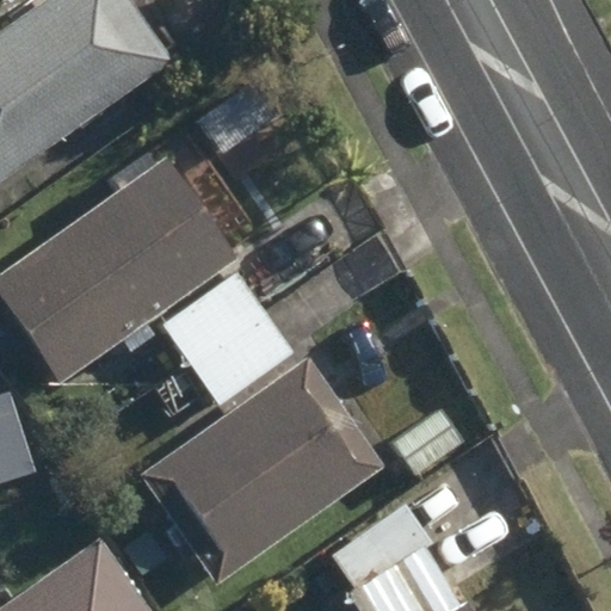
[(44,0),(0,31),(0,180),(173,61),(131,0),(44,0)]
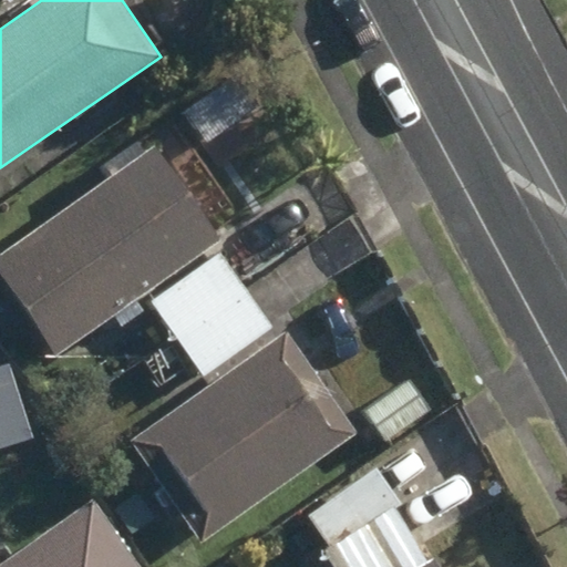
[(222,239),(164,157),(176,157),(186,148),(186,136),(178,127),(165,127),(155,135),(155,148),(0,254),(0,269),(54,351),(222,239)]
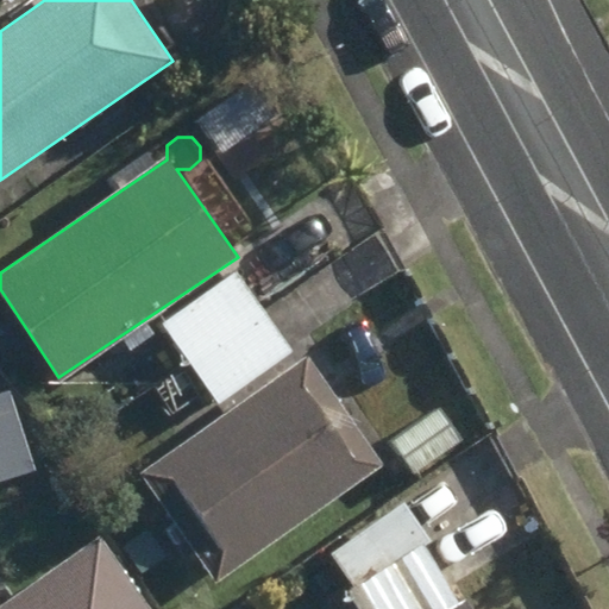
[(129,407),(189,364),(262,313),(236,274),(101,368),(129,407)]
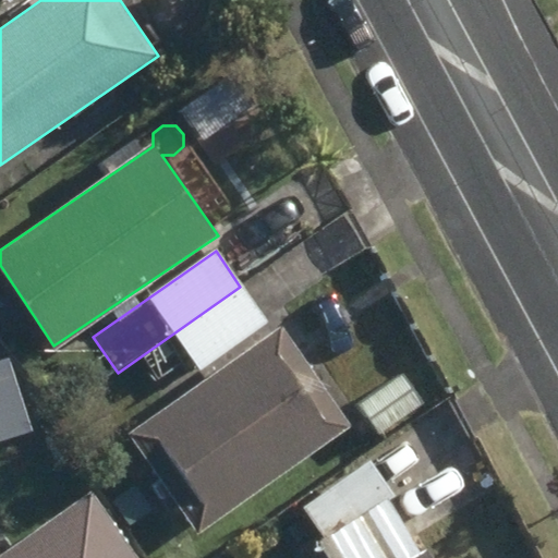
[(268,324),(240,287),(173,334),(199,371),(268,324)]
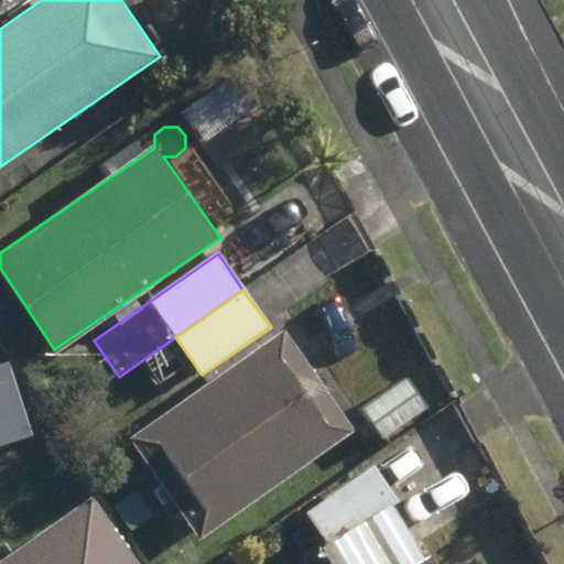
[(131,437),(201,537),(353,430),(284,331),(131,437)]
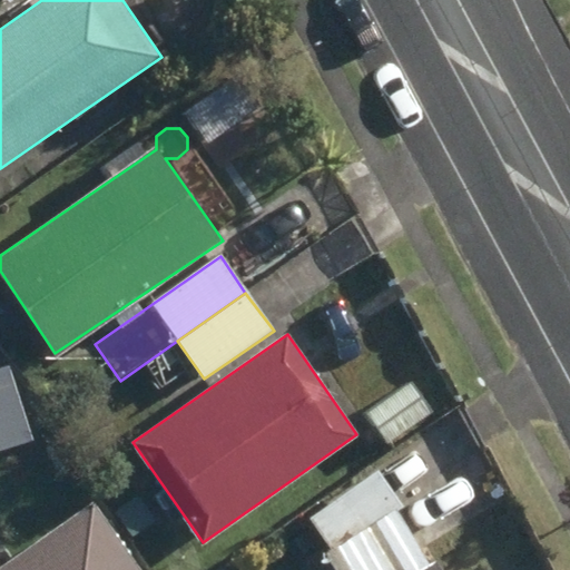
[(370,414),(390,443),(432,412),(413,384),(370,414)]
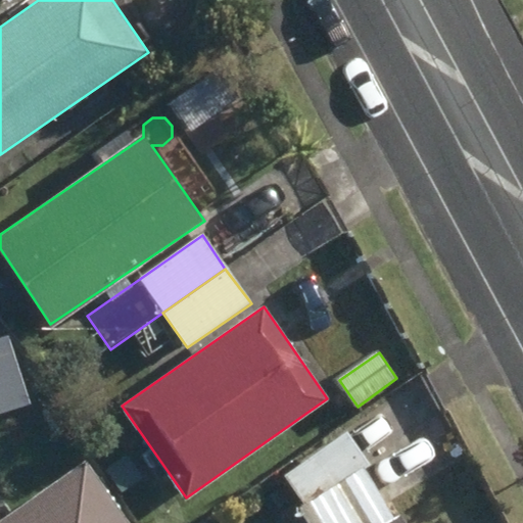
[(403,522),(400,516),(396,519),(350,436),(283,473),(311,522),(403,522)]
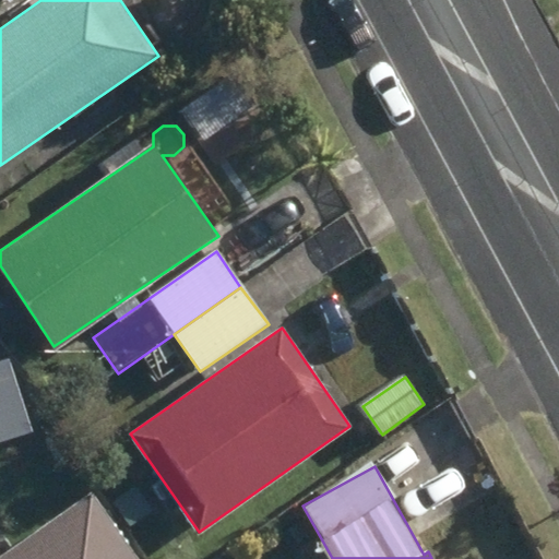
[(113,502),(152,558),(175,543),(135,487),(113,502)]
